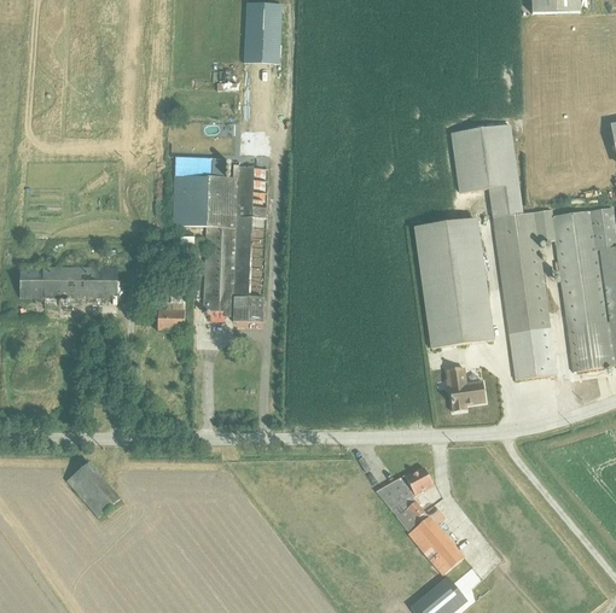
[(534,0),(535,11),(585,10),(583,0),(534,0)]
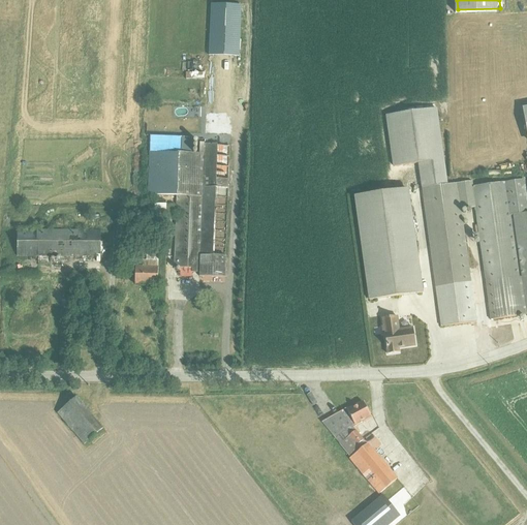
[(437,104),(384,112),(393,163),(417,159),(422,188),(448,184),(437,104)]
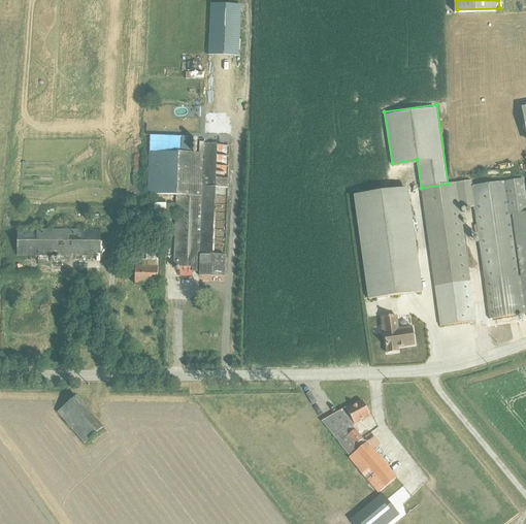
[(224,274),(229,142),(201,141),(201,152),(149,150),(148,192),(175,193),(174,205),(148,204),(148,216),(172,217),(170,267),(199,268),(198,273),(224,274)]
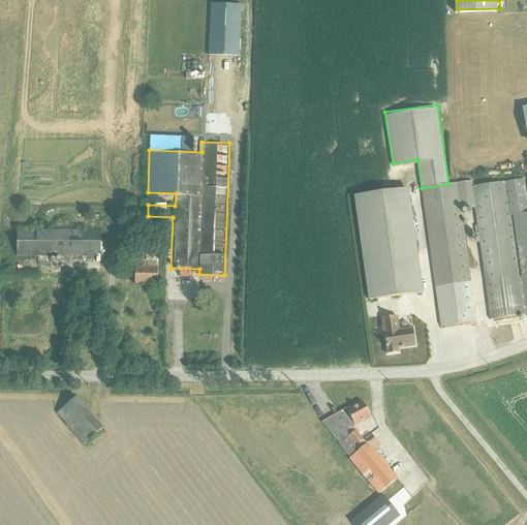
[(492,317),(526,311),(526,187),(525,178),(472,185),(472,177),(448,184),(422,188),(417,188),(431,284),(470,279),(461,209),(477,207),(492,317)]
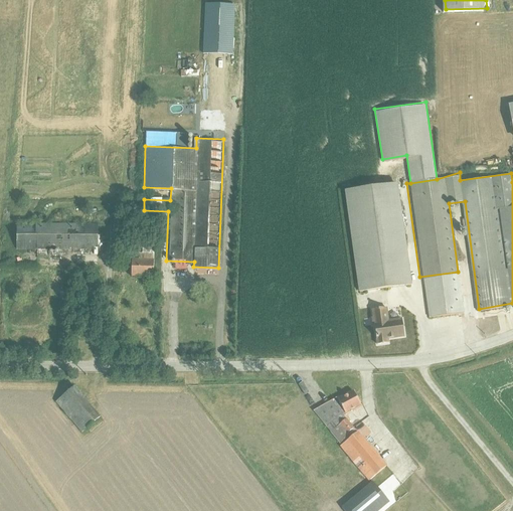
[(402,181),(346,192),(362,294),(417,287),(402,181)]
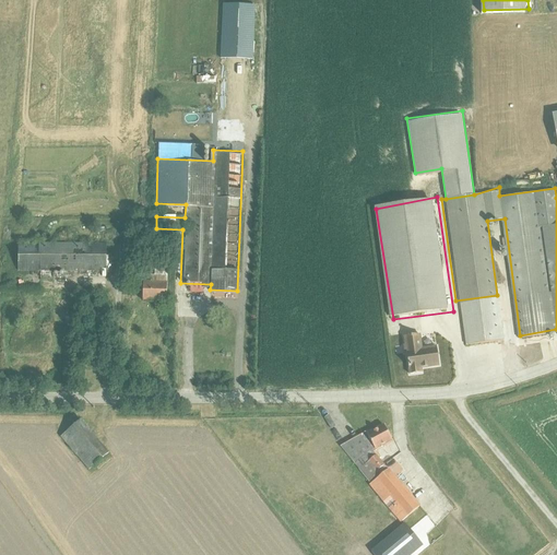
[(18,235),(18,266),(113,264),(113,234),(18,235)]
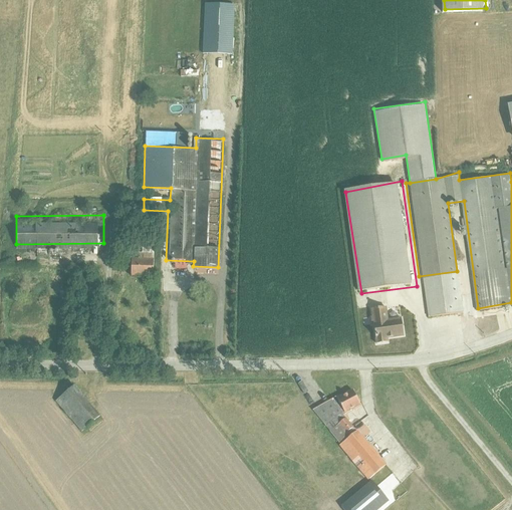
[(130,264),(130,276),(153,276),(153,250),(141,250),(141,264),(130,264)]
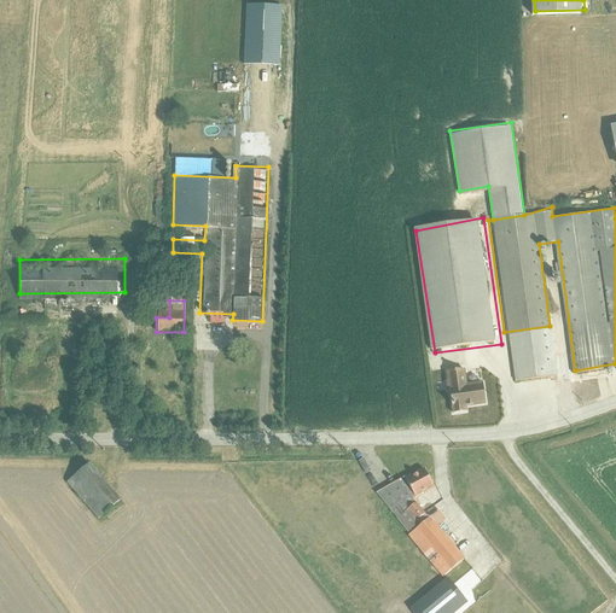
[(460,409),(493,404),(490,380),(475,383),(472,366),(455,368),(460,409)]
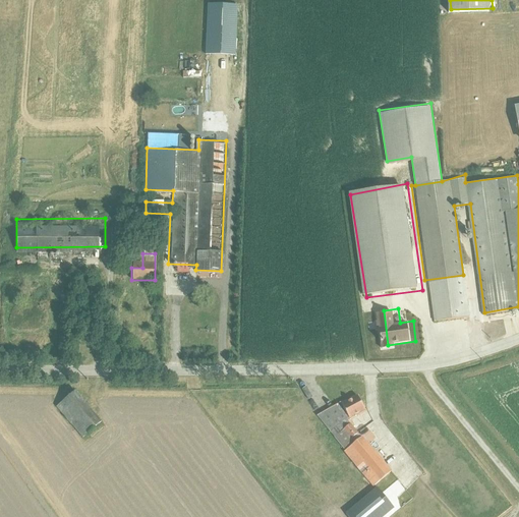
[(80,381),(58,399),(85,434),(108,416),(80,381)]
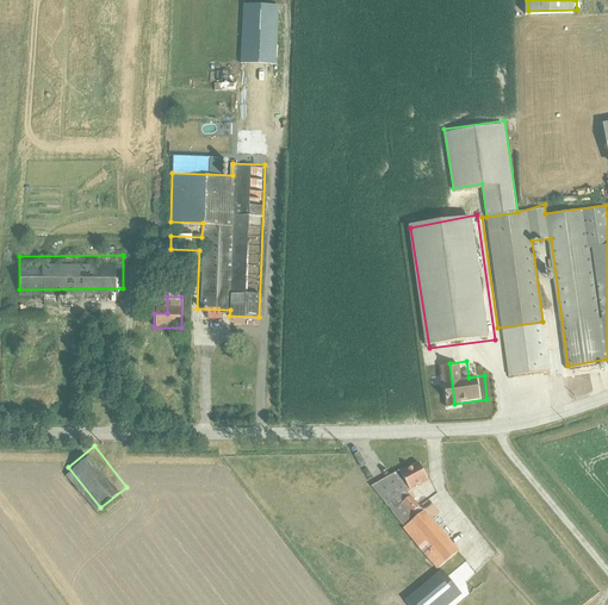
[(399,463),(373,485),(439,565),(403,593),(413,604),(441,604),(454,596),(448,588),(475,567),(410,490),(428,475),(417,462),(407,472),(399,463)]
